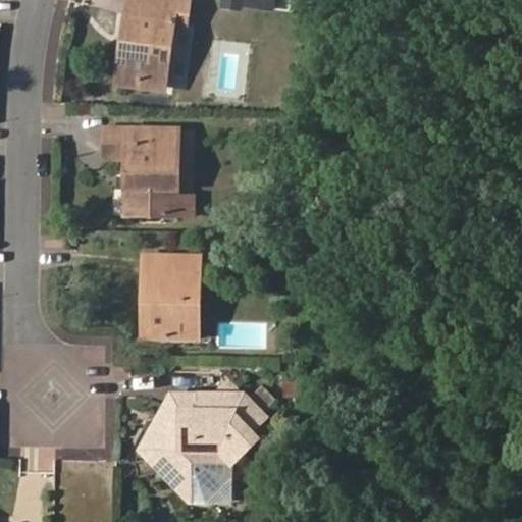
[(125,33),(133,34),(126,82),(168,87),(176,23),(189,25),(191,5),(153,0),(146,0),(144,17),(127,16),(125,33)]
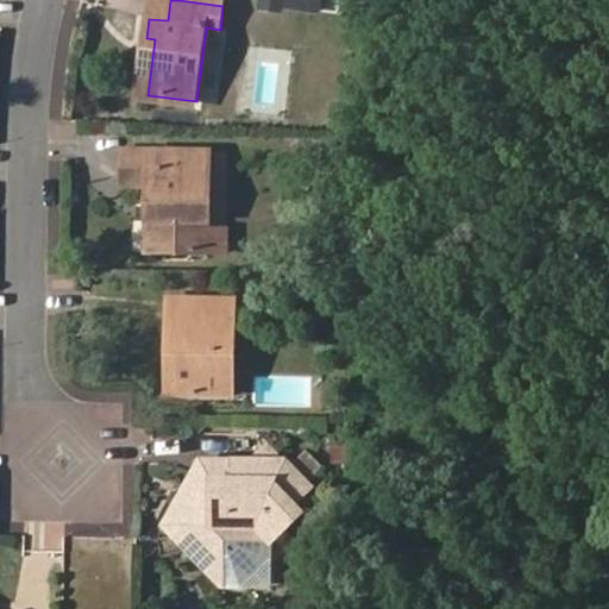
[(170,0),(150,0),(149,19),(168,20),(170,0)]
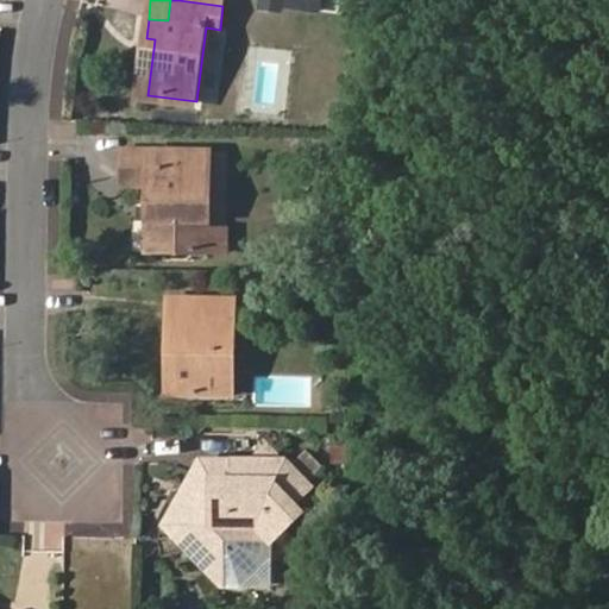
[(282,11),(283,0),(258,0),(258,7),(282,11)]
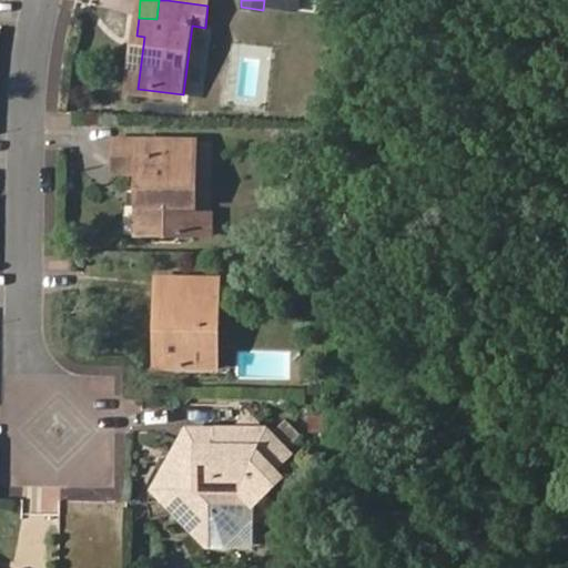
[(137,36),(129,88),(138,89),(144,37),(137,36)]
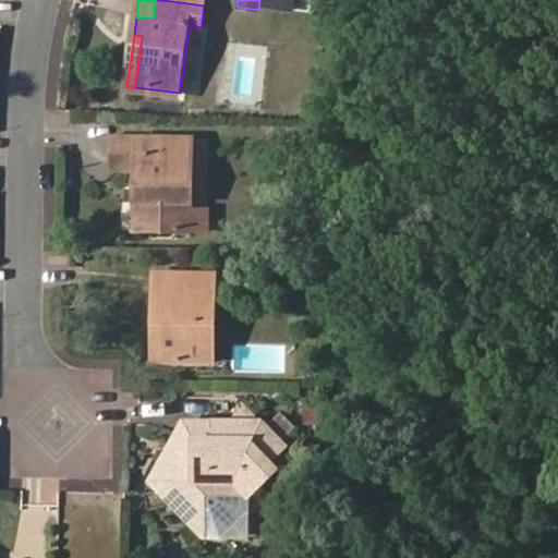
[(193,208),(193,137),(113,136),(112,169),(135,170),(135,185),(135,202),(135,230),(192,230),(193,208)]
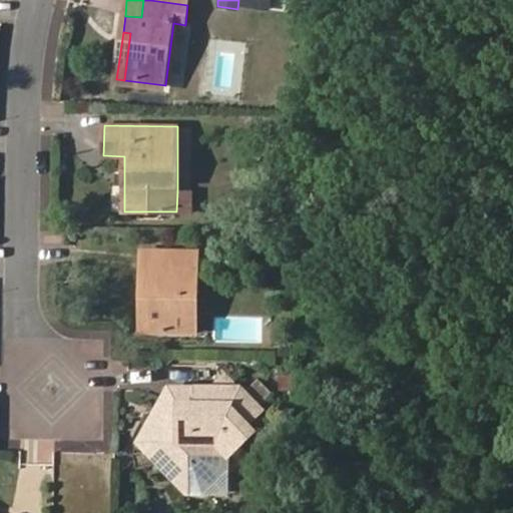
[(176,211),(191,211),(191,191),(177,191),(176,211)]
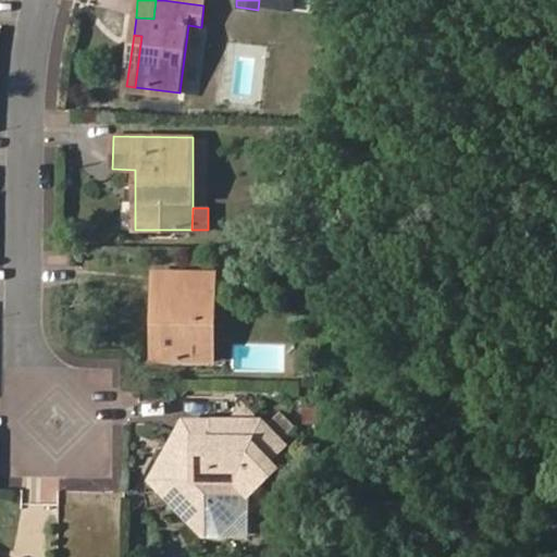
[(190,272),(157,272),(157,291),(168,291),(168,360),(215,360),(215,289),(190,288),(190,272)]
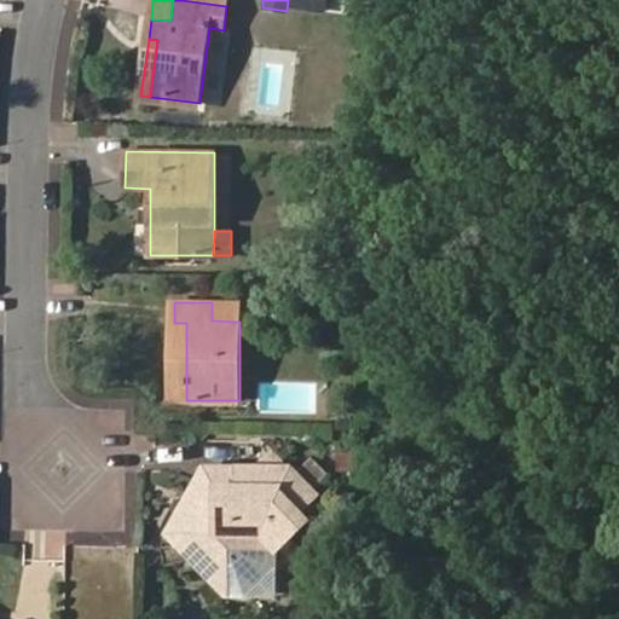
[(173,400),(186,400),(186,323),(174,323),(173,400)]
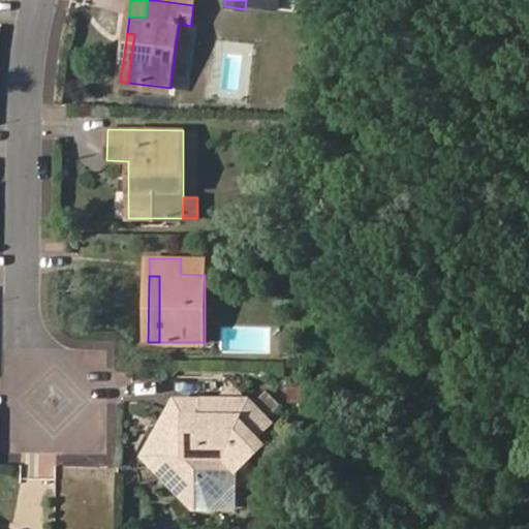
[(205,414),(187,415),(146,455),(199,508),(216,507),(238,487),(238,470),(263,444),(256,436),(271,422),(236,385),(220,400),(205,400),(205,414)]
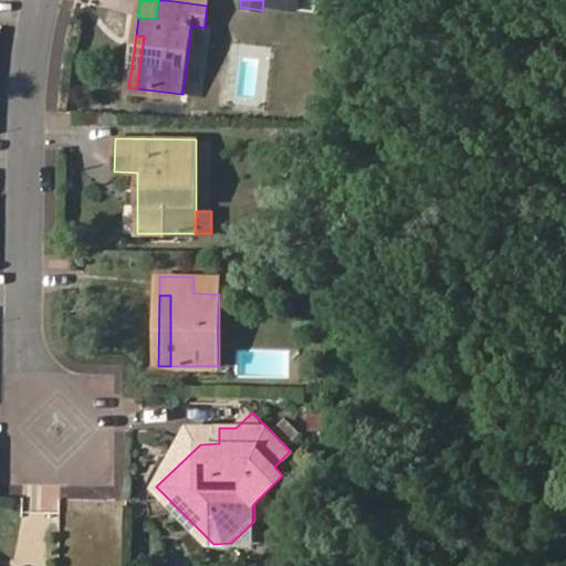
[(219,428),(191,427),(156,486),(200,444),(219,443),(219,428)]
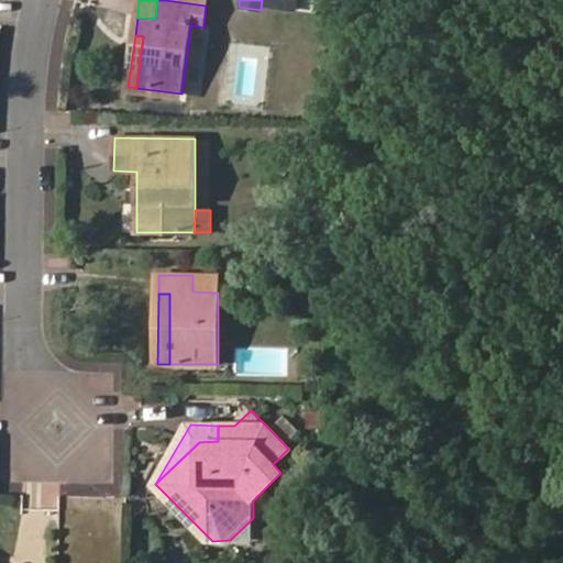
[(280,473),(297,457),(288,449),(273,464),(280,473)]
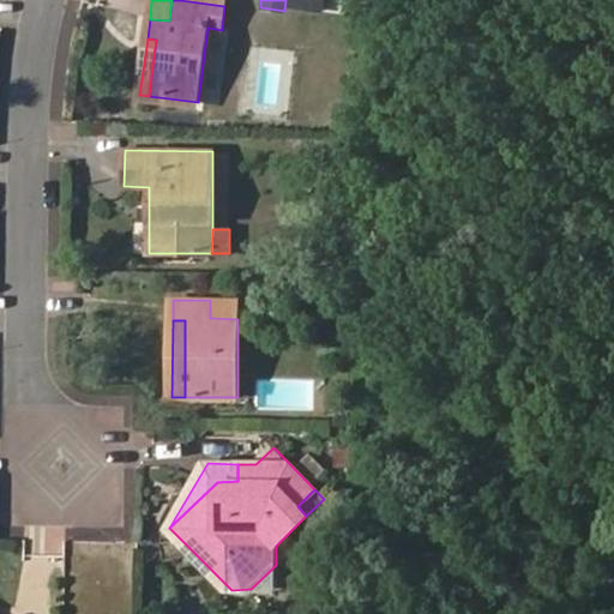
All buildings are outlined.
